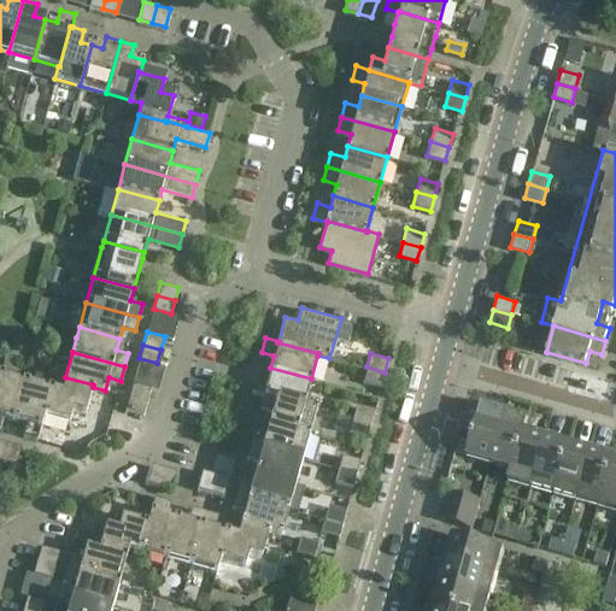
[(385,372),(367,366),(363,381),(381,386),(385,372)]
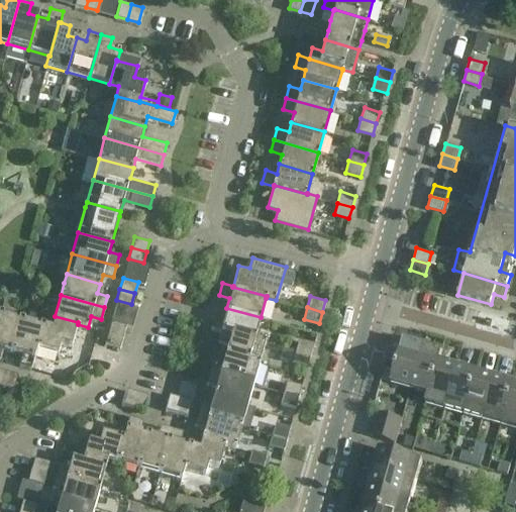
[(254,338),(254,337),(261,317),(226,308),(224,317),(214,314),(210,327),(220,330),(220,328),(254,338)]
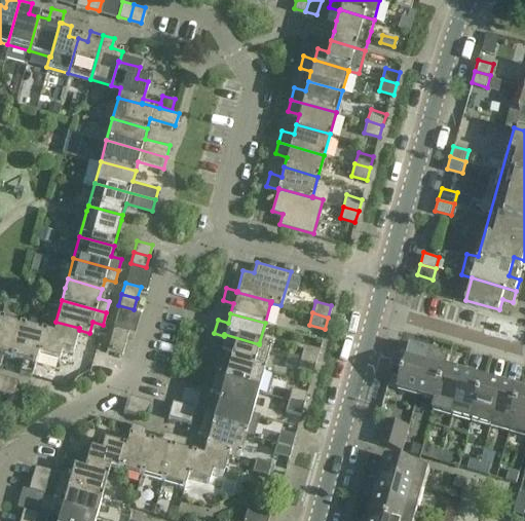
[(0,317),(0,318),(0,364),(3,355),(11,357),(22,323),(0,317)]
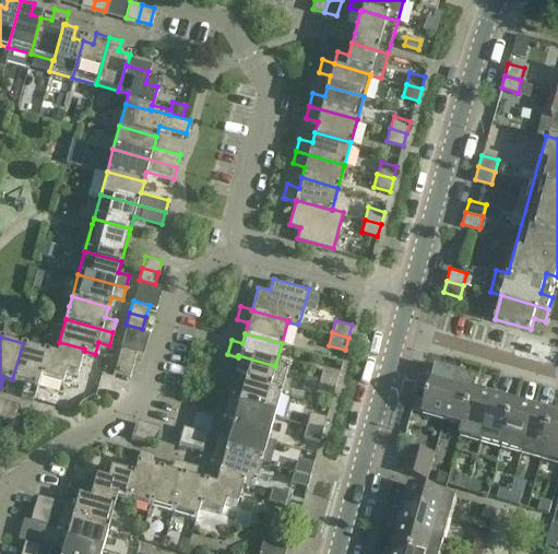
[(38,374),(40,374),(63,380),(67,369),(78,372),(84,351),(84,349),(59,342),(56,352),(45,350),(38,374)]
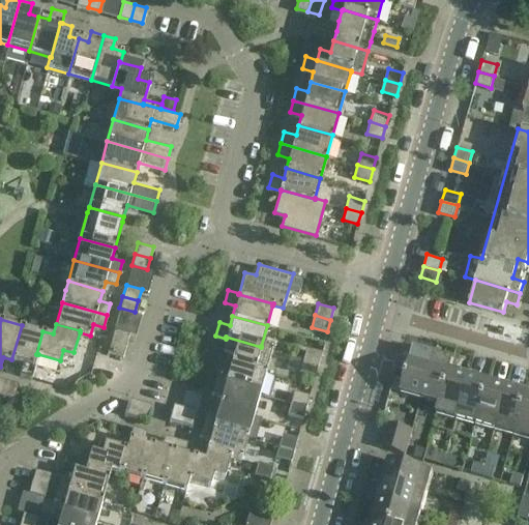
[(32,376),(36,360),(38,354),(36,354),(42,331),(22,325),(11,359),(22,362),(19,373),(32,376)]
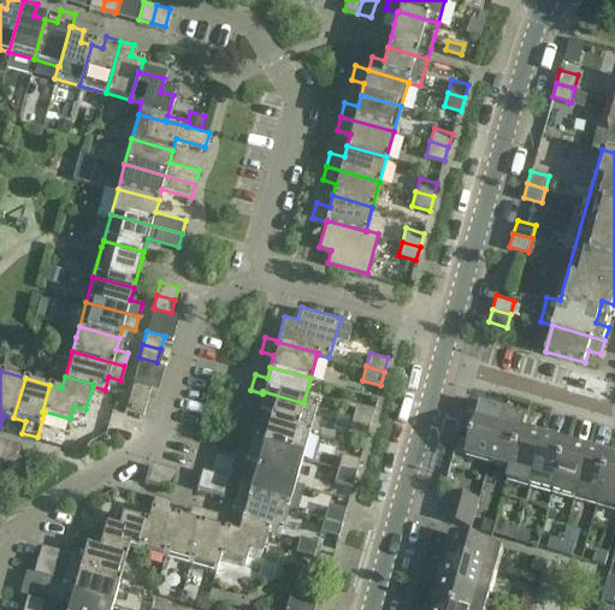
[(129,395),(147,400),(151,385),(132,380),(129,395)]
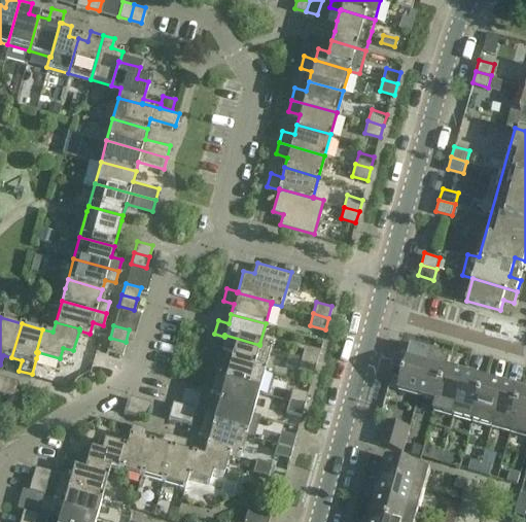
[(230,359),(264,370),(270,347),(259,344),(259,345),(224,335),(224,337),(221,346),(233,349),(230,359)]
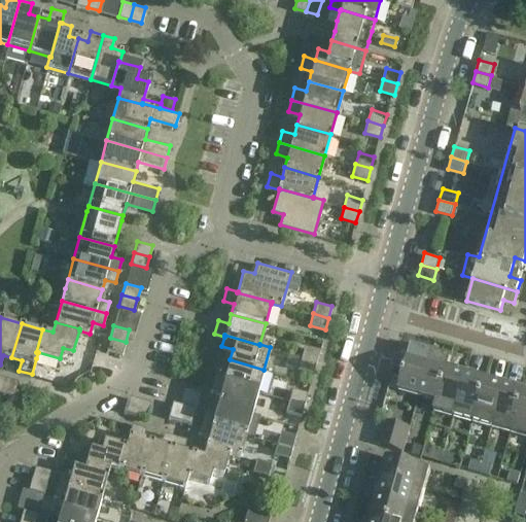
[(126,342),(110,338),(107,349),(123,353),(126,342)]
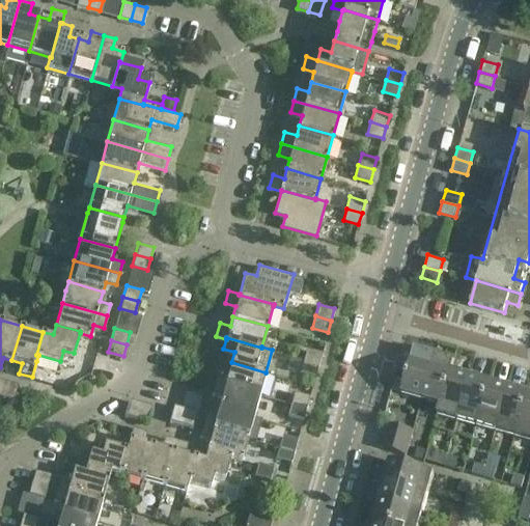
[(422,395),(431,361),(435,352),(403,342),(397,366),(408,369),(402,390),(422,395)]
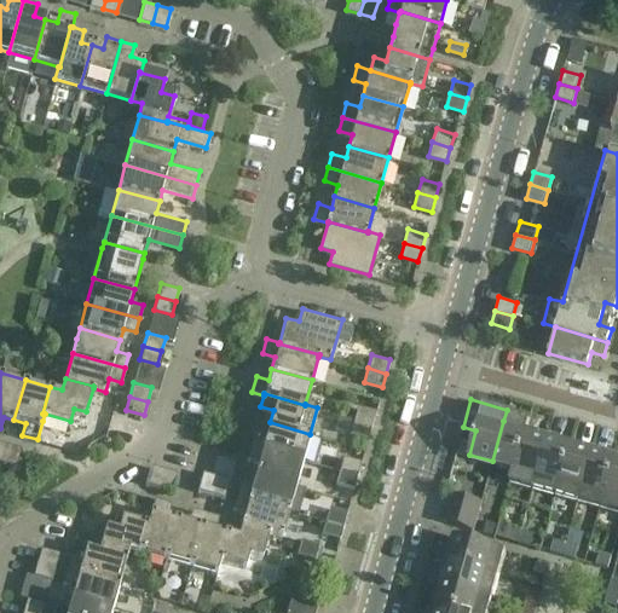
[(353,418),(362,421),(371,423),(375,410),(358,405),(353,418)]
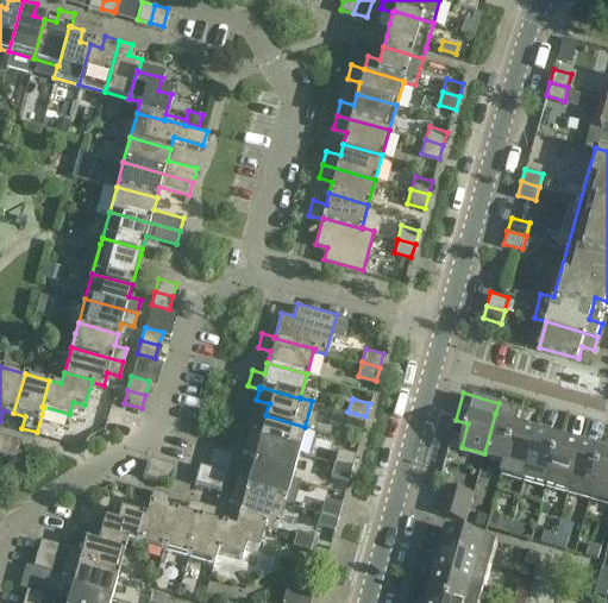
[(495,414),(484,453),(505,459),(501,472),(502,472),(520,409),(499,403),(495,414)]
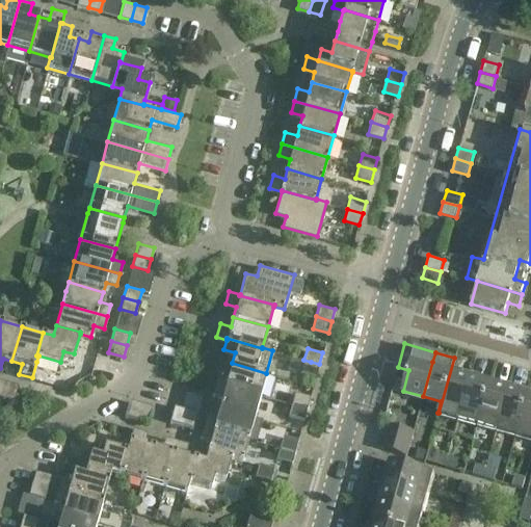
[(439,413),(457,418),(471,373),(452,368),(455,358),(454,358),(439,413)]
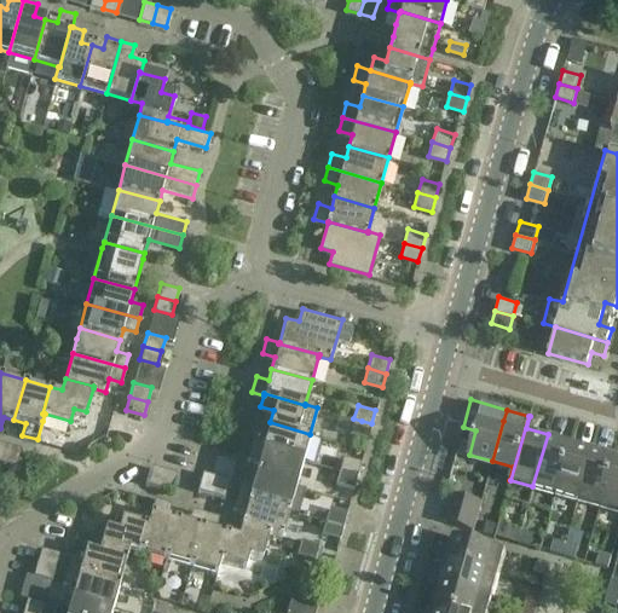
[(371,423),(362,421),(353,418),(350,432),(368,437),(371,423)]
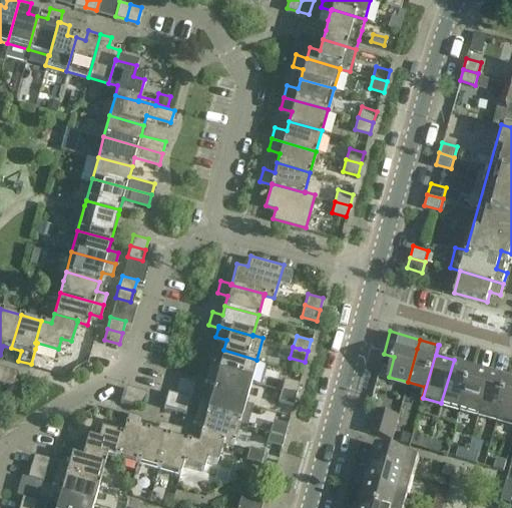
[(250,380),(257,360),(223,350),(220,360),(210,357),(207,368),(250,380)]
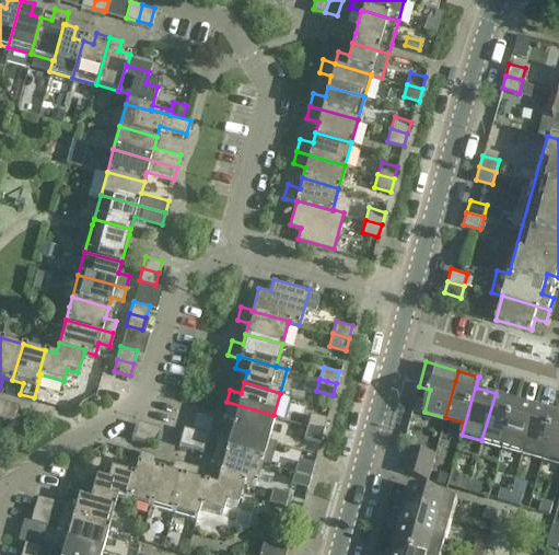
[(515,399),(496,393),(481,440),(502,447),(515,399)]
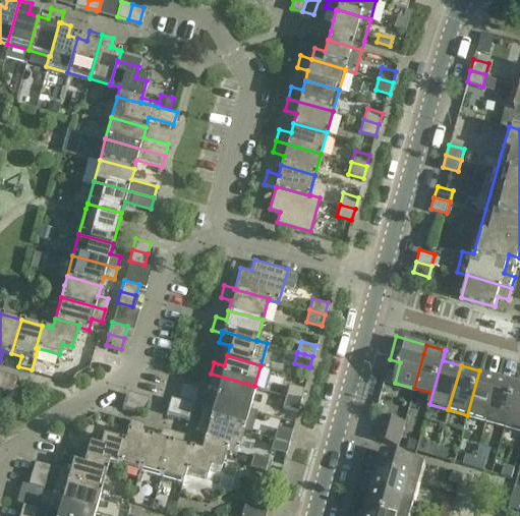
[(467,415),(485,420),(499,377),(479,370),(467,415)]
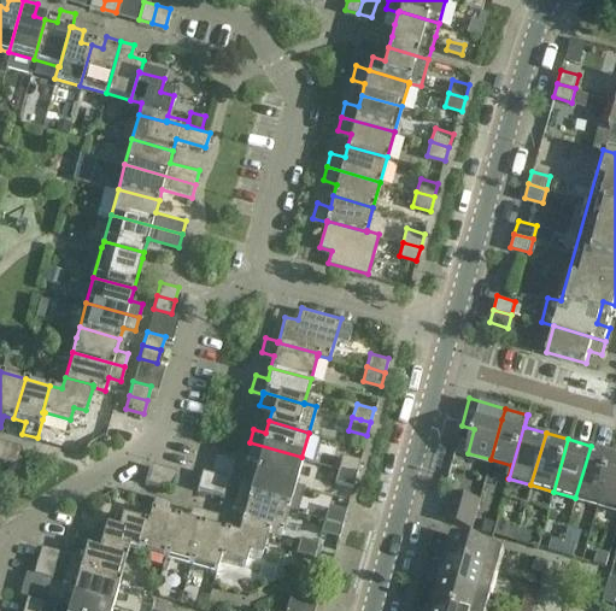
[(7,441),(3,459),(16,463),(21,445),(7,441)]
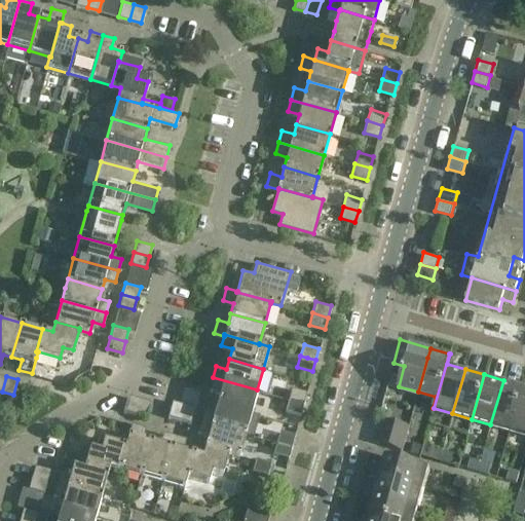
[(251,411),(257,389),(213,377),(210,388),(220,392),(217,402),(251,411)]
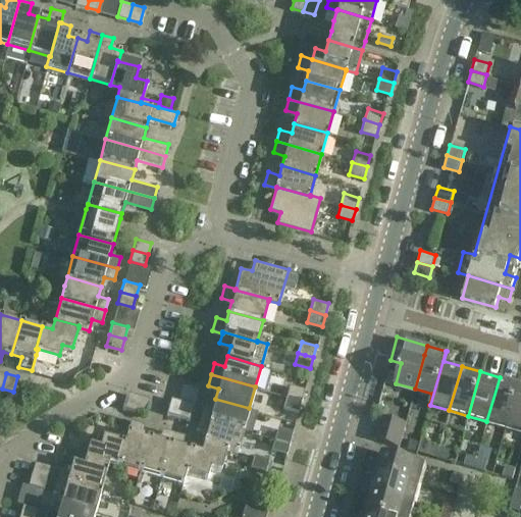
[(518,382),(500,377),(486,421),(506,426),(518,382)]
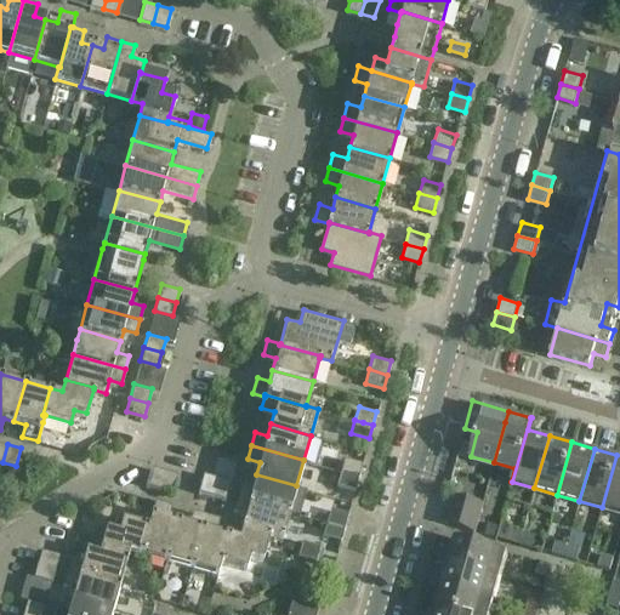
[(619,455),(616,455),(602,507),(619,512),(619,455)]
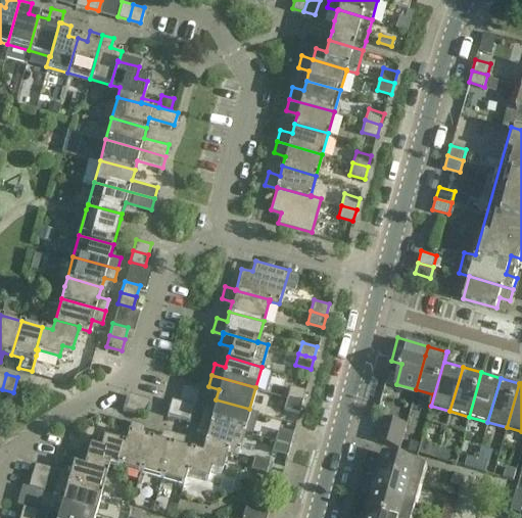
[(287,396),(301,401),(305,388),(290,384),(287,396)]
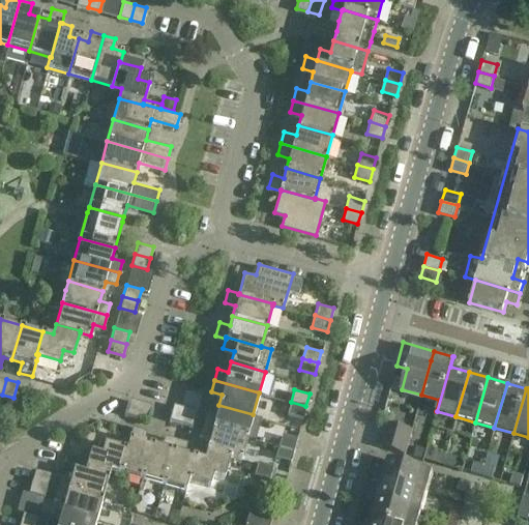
[(124,412),(148,419),(152,404),(128,398),(124,412)]
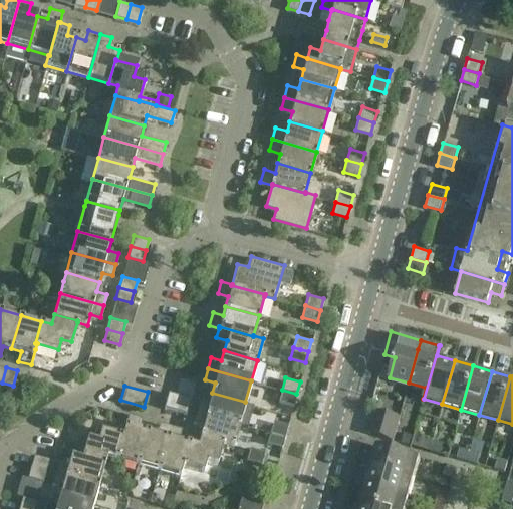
[(296,394),(282,390),(278,401),(293,405),(296,394)]
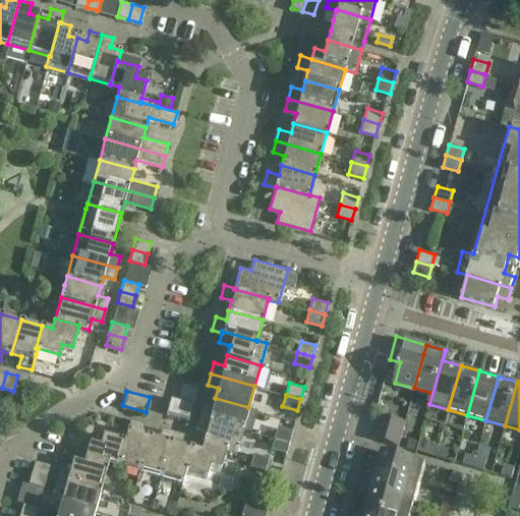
[(167,411),(189,417),(193,403),(171,396),(167,411)]
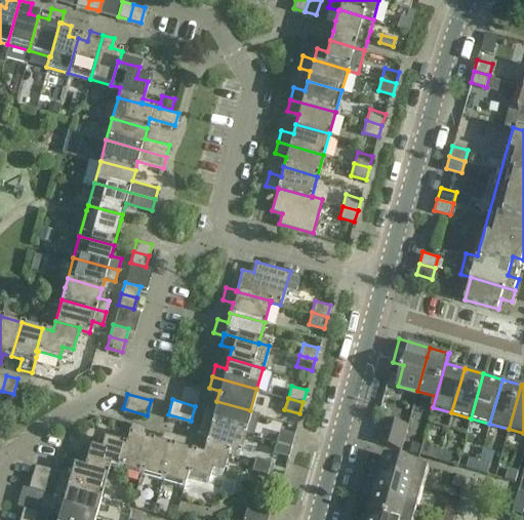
[(245,432),(250,410),(216,401),(214,410),(204,407),(201,420),(245,432)]
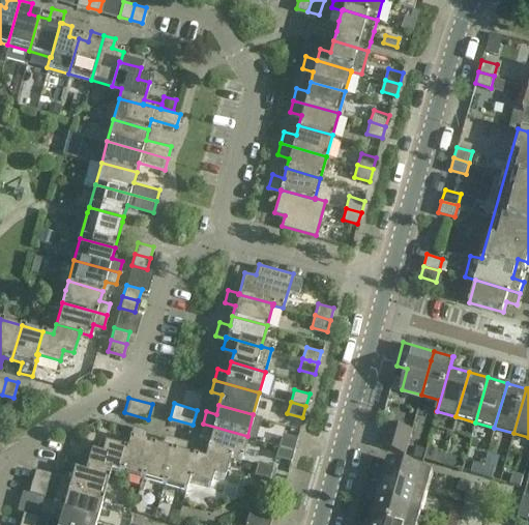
[(384,432),(409,439),(412,427),(387,419),(384,432)]
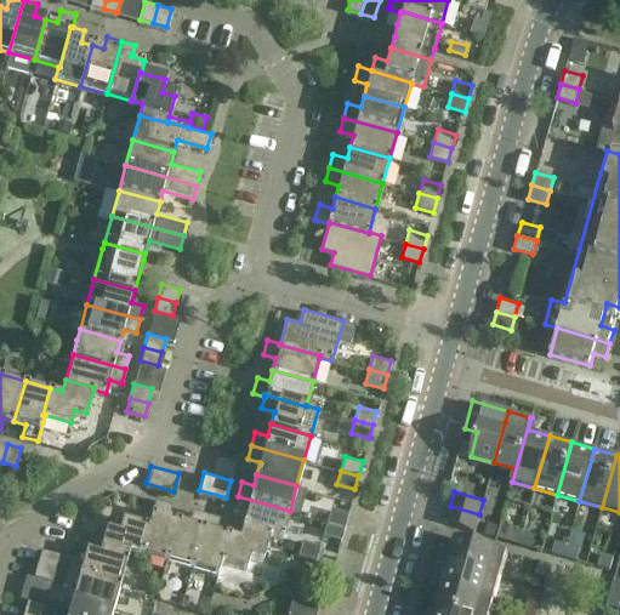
[(290,511),(238,496),(234,510),(245,513),(243,524),(269,533),(269,534),(282,537),(290,511)]
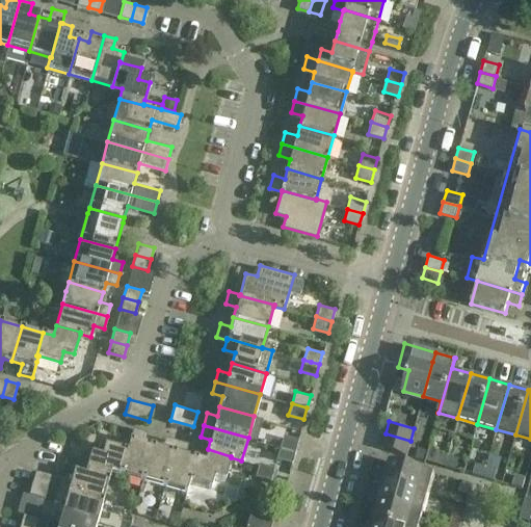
[(121,473),(142,479),(153,444),(142,441),(145,430),(132,426),(127,448),(128,449),(121,473)]
